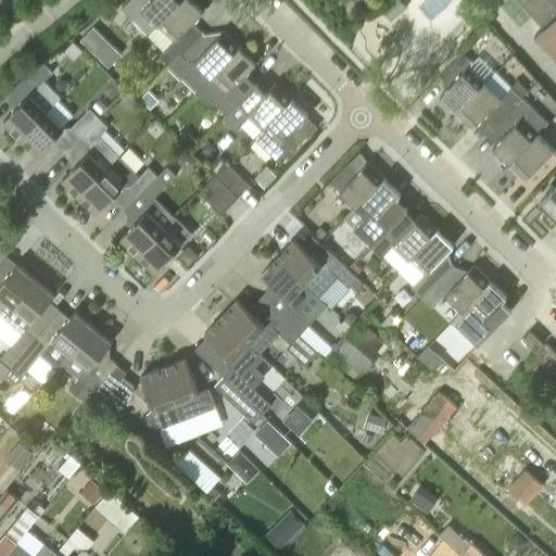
[(0,0),(0,13),(15,0),(14,0),(0,0)]
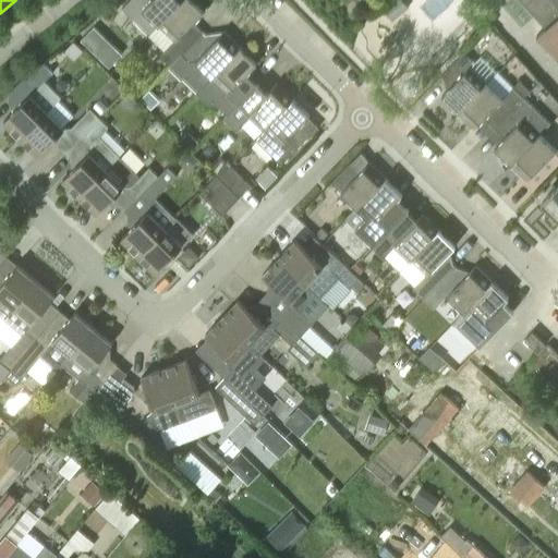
[(159,25),(183,0),(129,0),(122,8),(149,35),(159,25)]
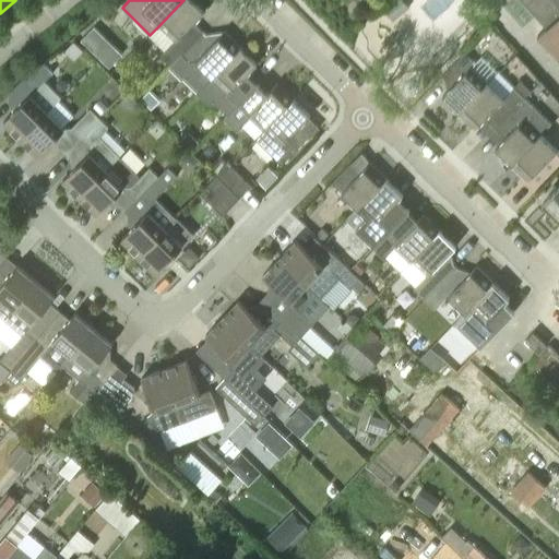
[(191,0),(183,0),(159,25),(175,40),(161,55),(170,66),(204,33),(193,23),(204,12),(191,0)]
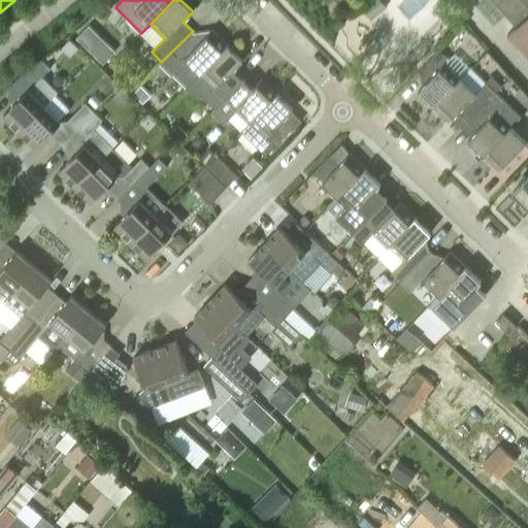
[(387,6),(381,0),(377,0),(365,11),(372,20),(387,6)]
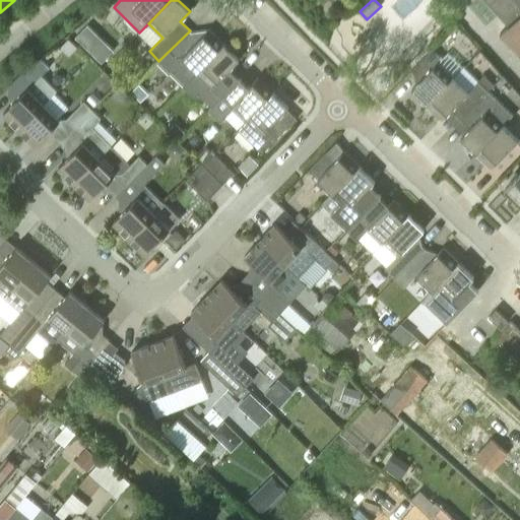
[(519,0),(484,0),(509,26),(501,34),(519,55),(519,0)]
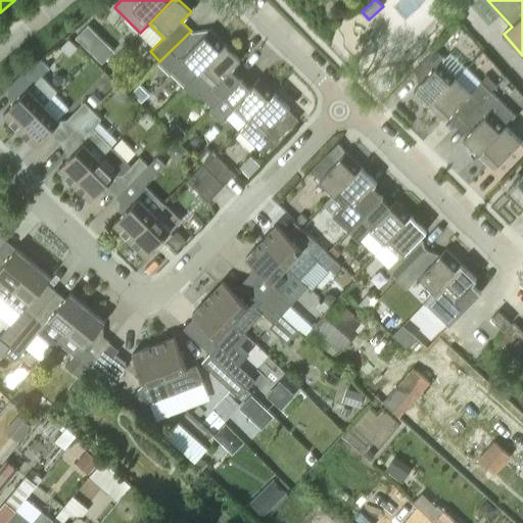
[(113,50),(87,25),(76,37),(102,62),(113,50)]
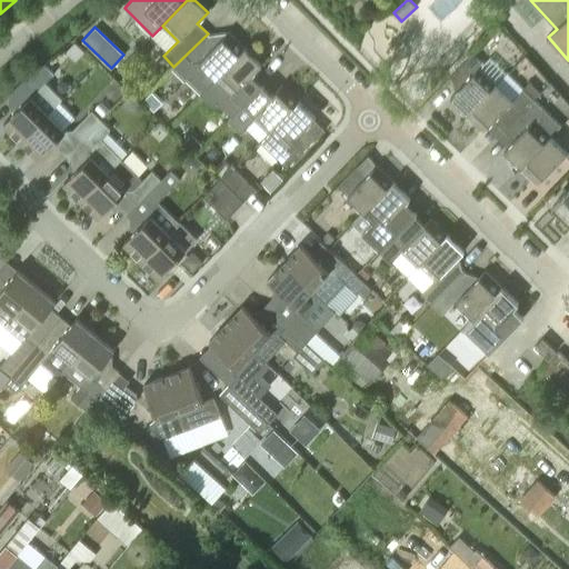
[(216,79),(245,49),(228,32),(218,43),(208,33),(189,51),(173,67),(172,69),(183,79),(187,79),(201,93),(216,79)]
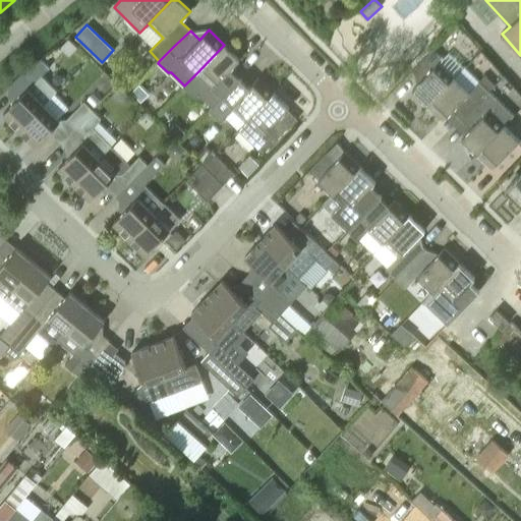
[(223,97),(240,78),(230,69),(240,59),(224,45),(197,72),(184,85),(194,96),(206,98),(213,106),(214,105),(223,96),(223,97)]
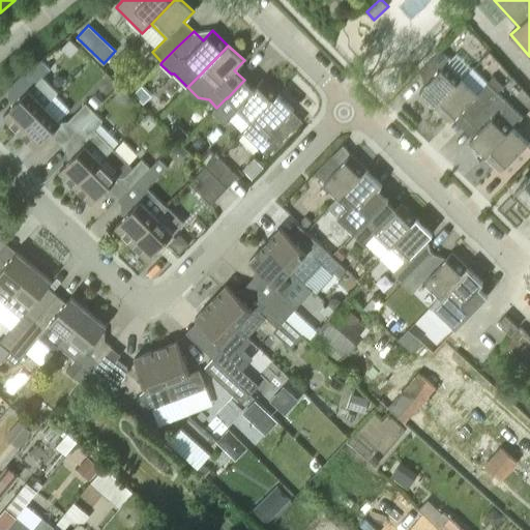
[(435,107),(473,68),(458,53),(451,60),(441,51),(419,72),(430,82),(419,91),(435,107)]
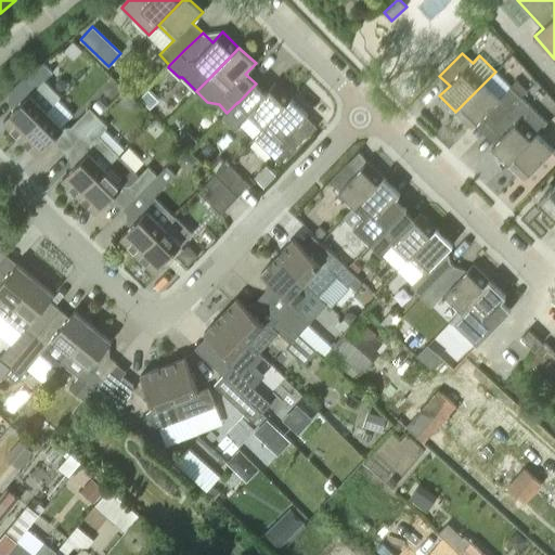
[(21,137),(48,110),(62,95),(46,79),(53,72),(43,62),(23,78),(12,89),(23,101),(4,120),(21,137)]
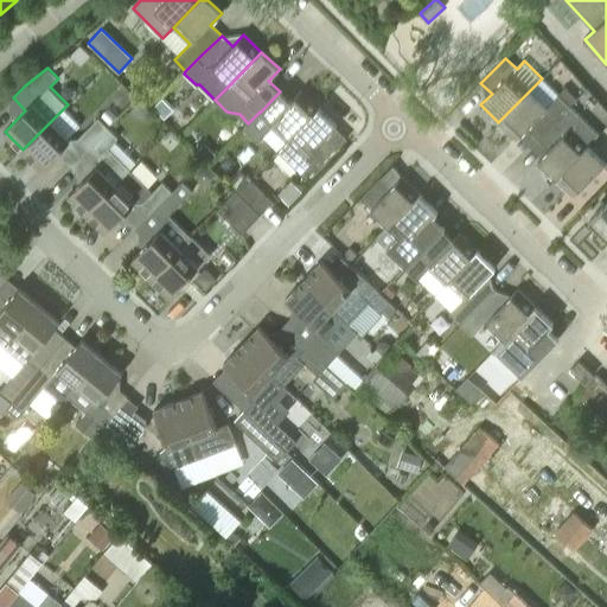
[(128,74),(122,80),(129,85),(134,81),(128,74)]
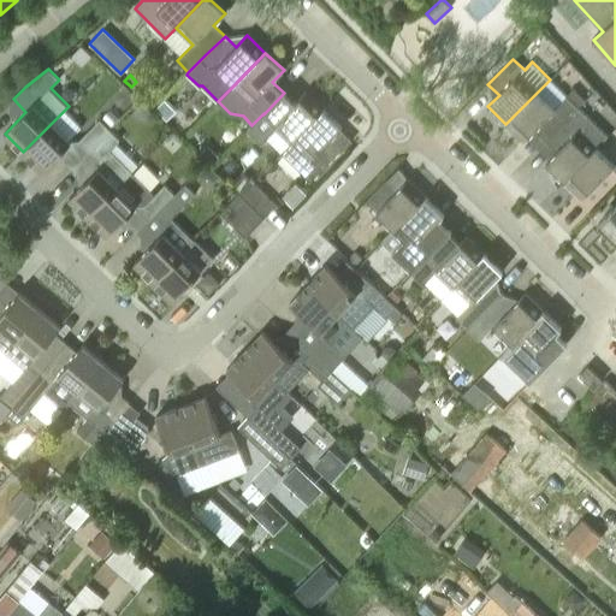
[(550,78),(550,80),(505,124),(523,141),(535,130),(546,141),(579,107),(550,78)]
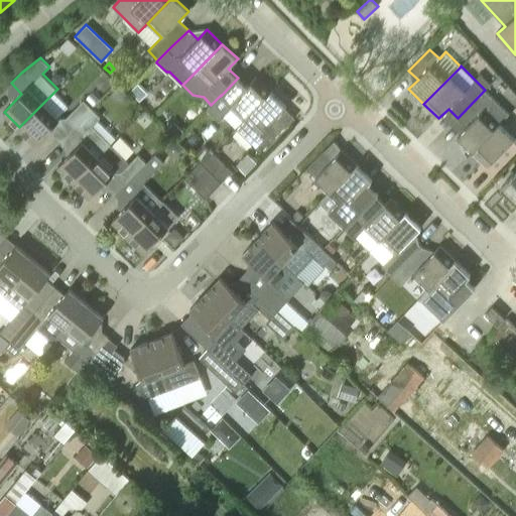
[(245,119),(271,92),(256,77),(247,87),(238,78),(221,96),(221,95),(212,104),(222,114),(231,105),(245,119)]
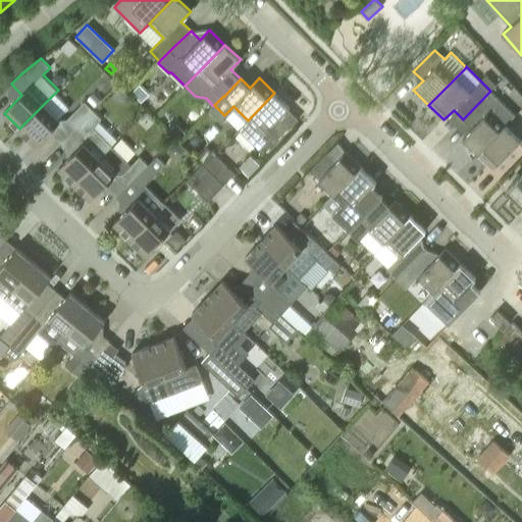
[(141,102),(149,94),(139,85),(132,93),(141,102)]
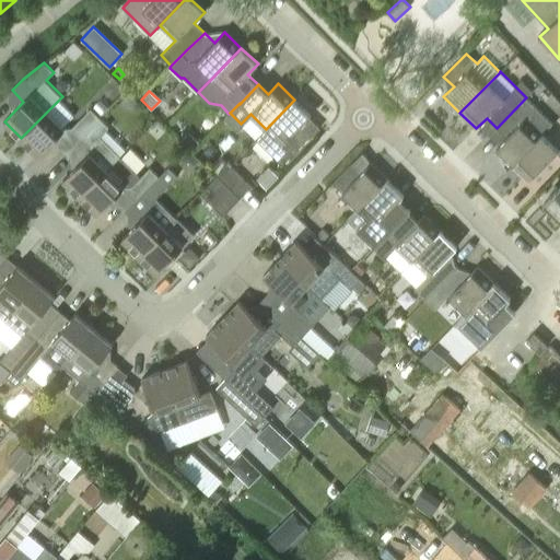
[(120,103),(131,111),(138,101),(126,93),(120,103)]
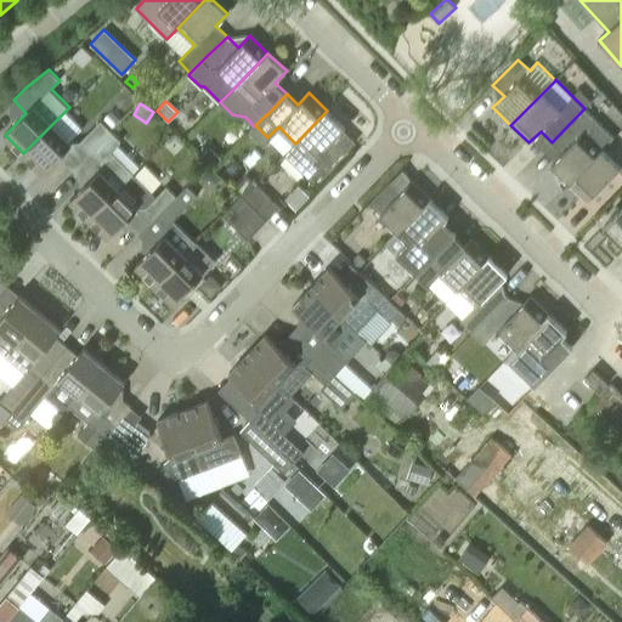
[(615,137),(584,108),(552,142),(564,153),(552,165),(570,182),(601,150),(615,137)]
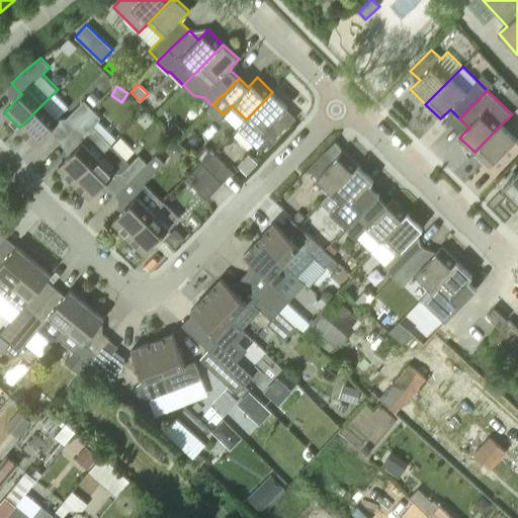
[(92,105),(99,98),(93,91),(86,98),(92,105)]
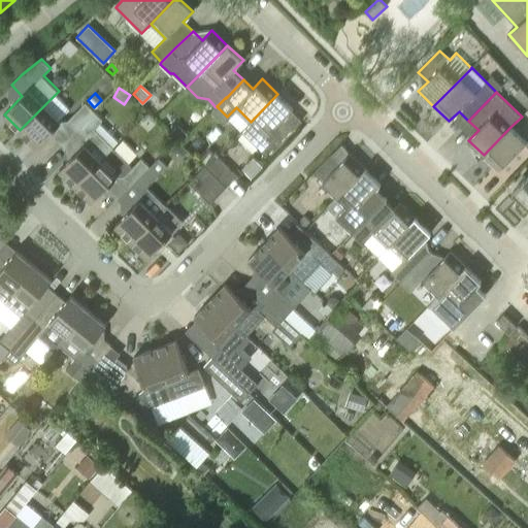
[(240,131),(266,156),(297,124),(294,121),(294,114),(291,111),(293,109),(277,94),(251,122),(240,131)]
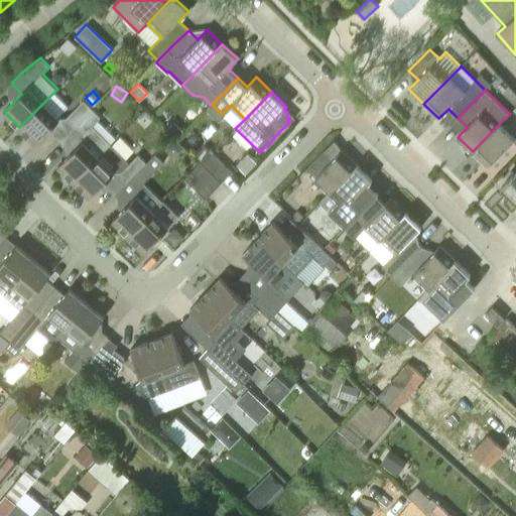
[(75,126),(92,108),(84,100),(67,117),(75,126)]
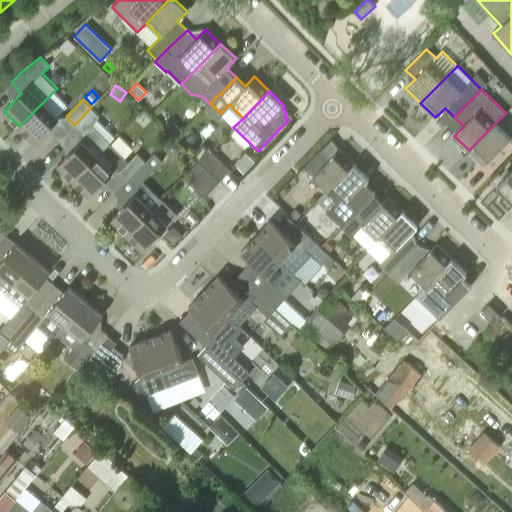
[(44,101),(19,126),(35,142),(59,117),(44,101)]
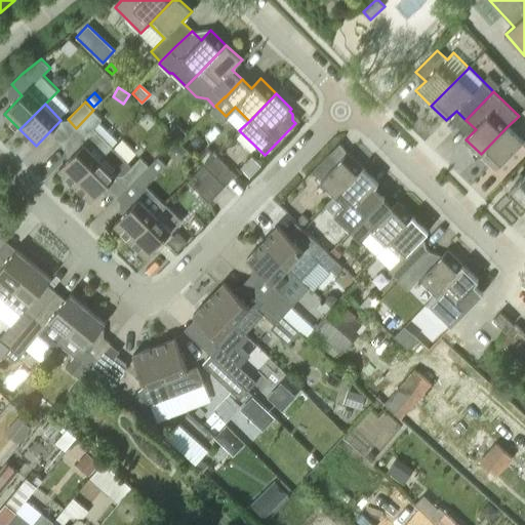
[(101,159),(114,146),(94,126),(102,119),(93,110),(76,128),(85,136),(84,143),(59,168),(75,185),(101,159)]
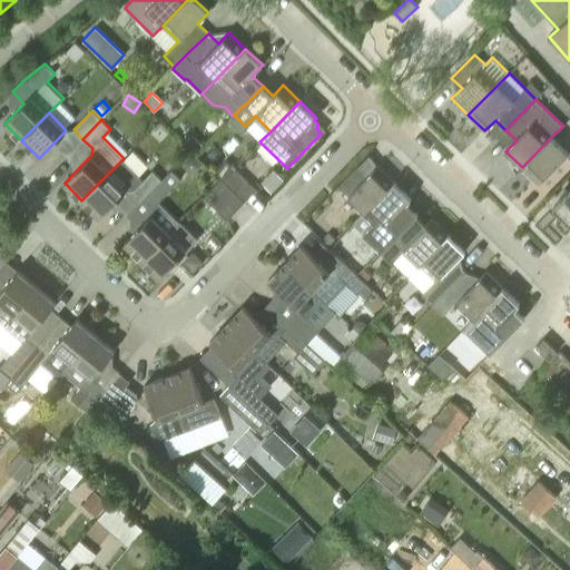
[(184,144),(195,154),(203,144),(192,134),(184,144)]
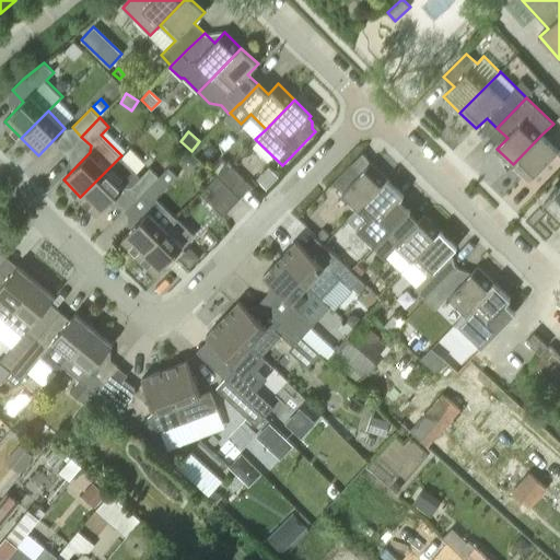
[(541,135),(513,164),(529,181),(558,151),(541,135)]
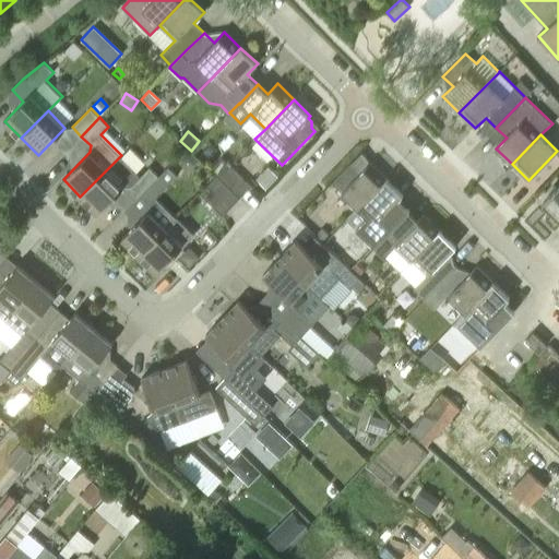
[(181,157),(181,164),(186,168),(192,168),(197,164),(197,157),(192,153),(186,153),(181,157)]
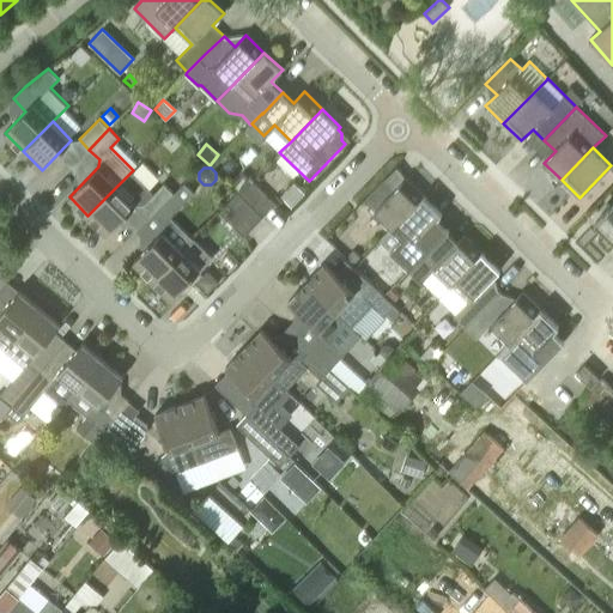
[(155,214),(174,194),(164,183),(155,192),(133,170),(117,186),(87,216),(107,234),(127,213),(141,226),(155,214)]
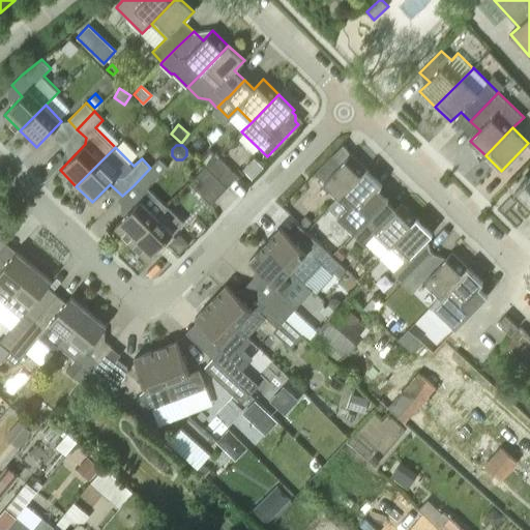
[(210,149),(200,160),(206,166),(208,168),(218,157),(210,149)]
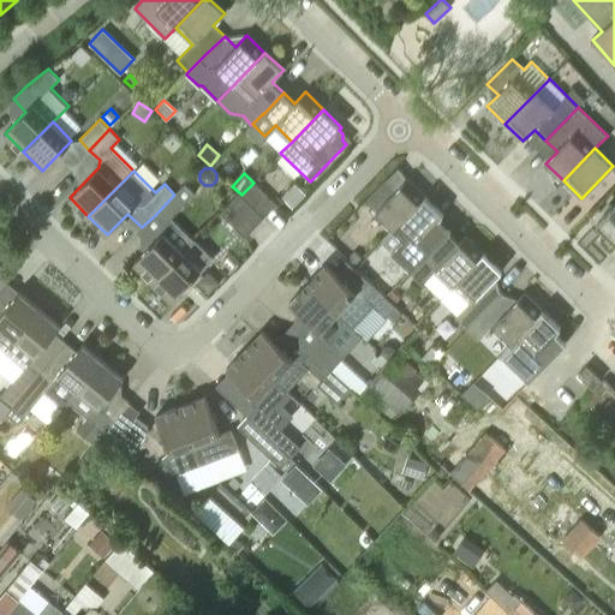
[(395,230),(425,197),(407,179),(396,191),(386,180),(365,201),(395,230)]
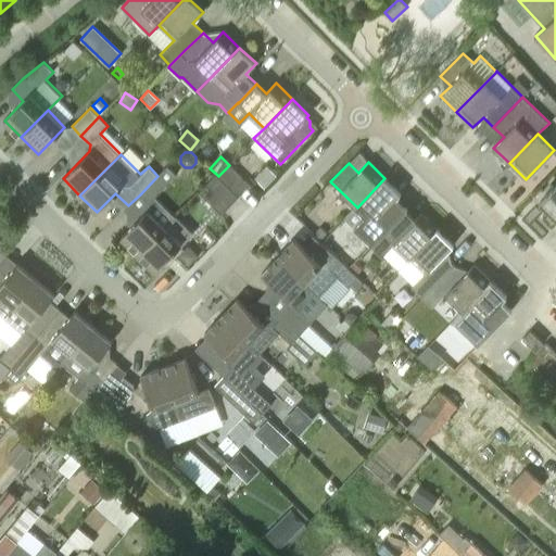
[(168,165),(158,176),(166,184),(177,174),(168,165)]
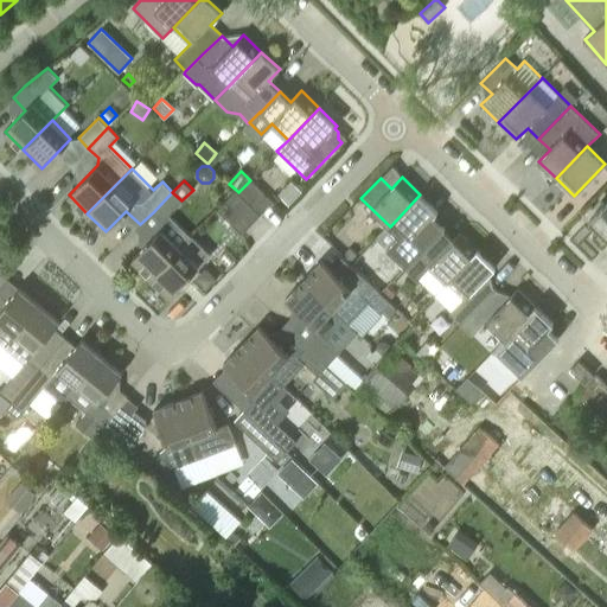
[(235,191),(260,216),(273,202),(250,180),(238,192),(236,190),(235,191)]
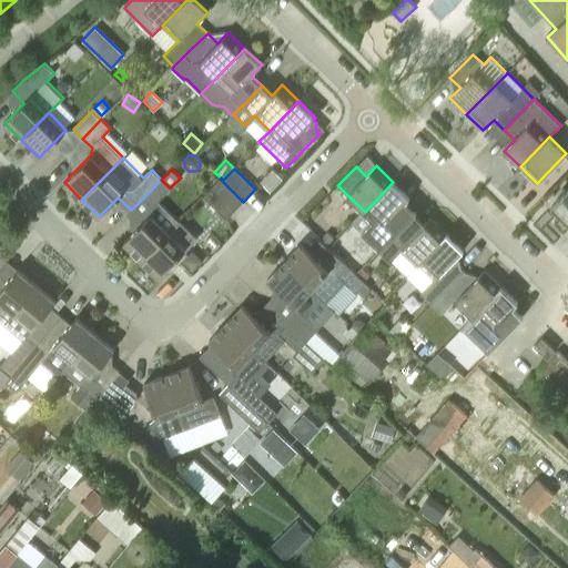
[(227,217),(243,202),(220,179),(204,195),(227,217)]
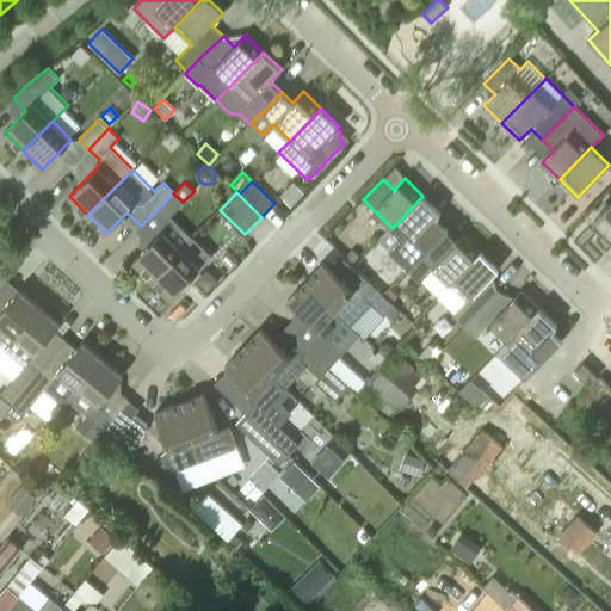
[(164,222),(183,202),(173,193),(154,214),(164,222)]
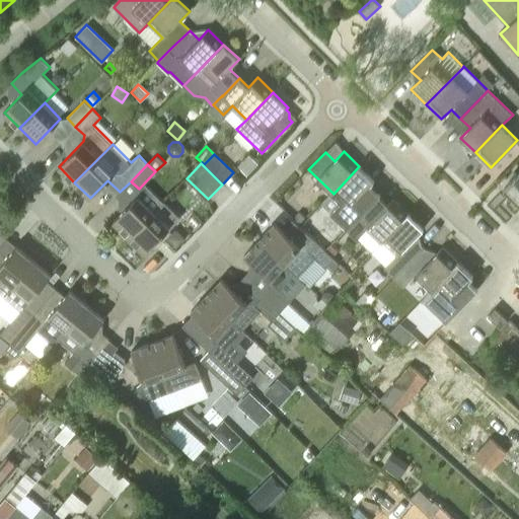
[(347,227),(375,199),(366,191),(374,180),(359,166),(334,194),(341,202),(330,212),(347,227)]
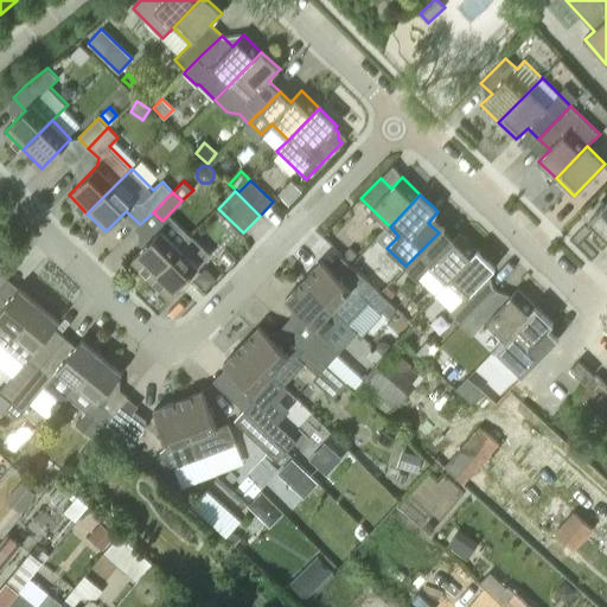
[(606,202),(589,221),(606,237),(606,202)]
